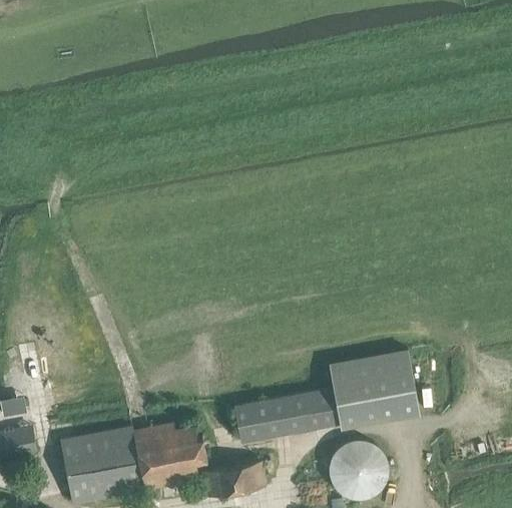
[(345,425),(423,410),(412,346),(335,362),(337,390),(345,425)]
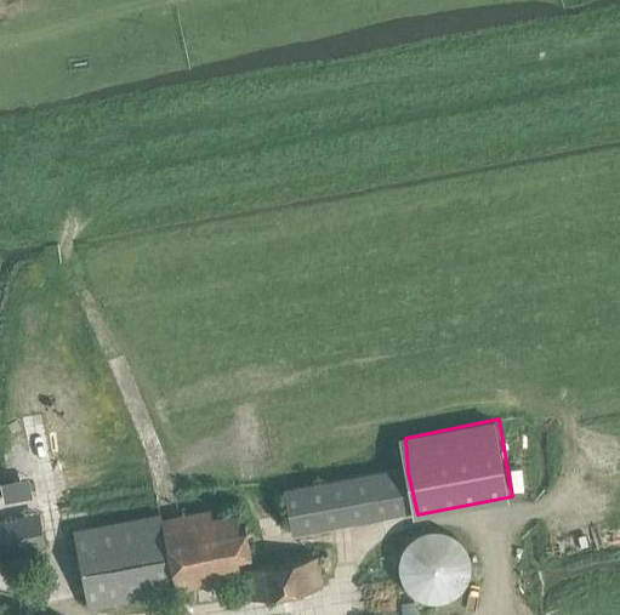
[(400,473),(285,495),(293,537),(408,517),(400,473)]
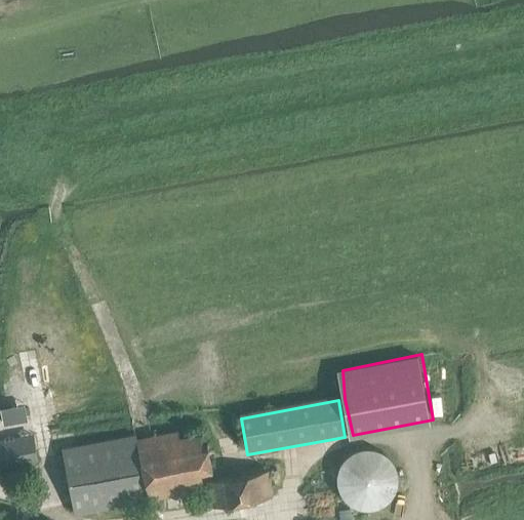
[(6,428),(19,424),(14,408),(2,412),(6,428)]
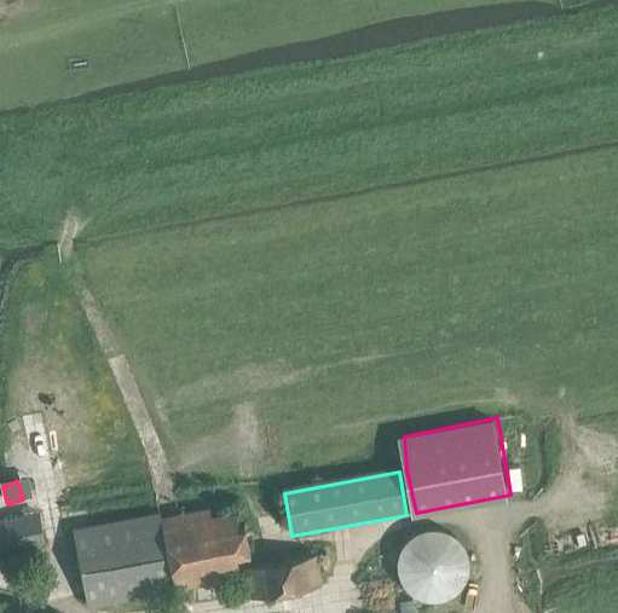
[(160,518),(75,533),(76,539),(88,599),(90,611),(177,594),(242,580),(237,559),(250,555),(246,530),(240,531),(236,515),(213,519),(212,512),(161,522),(160,518)]
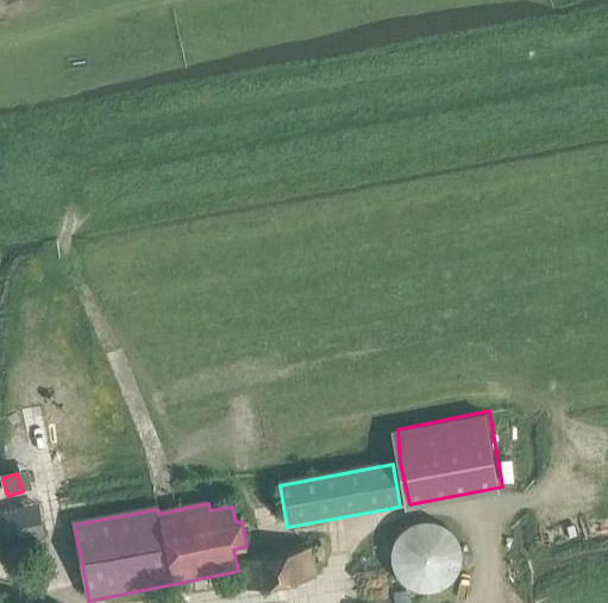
[(38,509),(0,515),(0,545),(43,536),(38,509)]
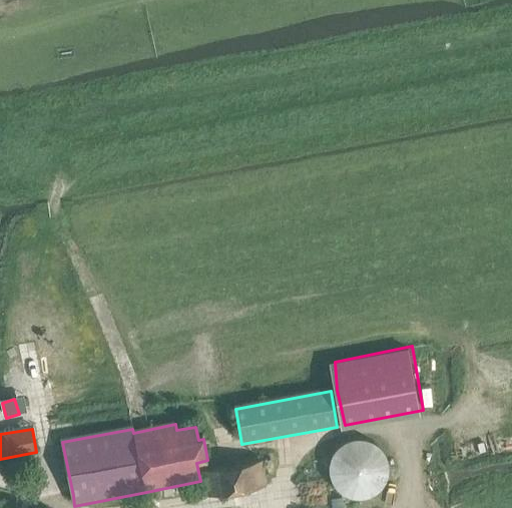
[(389,471),(389,470),(389,464),(387,459),(386,455),(382,450),(378,446),(372,443),(368,441),(362,440),(356,440),(350,441),(344,444),(339,448),(335,452),(332,458),(330,464),(329,469),(330,475),(331,480),(334,486),(337,491),(341,493),(346,497),(350,499),(357,500),(364,500),(369,499),(375,496),(380,492),(383,488),(387,482),(389,476),(389,471)]
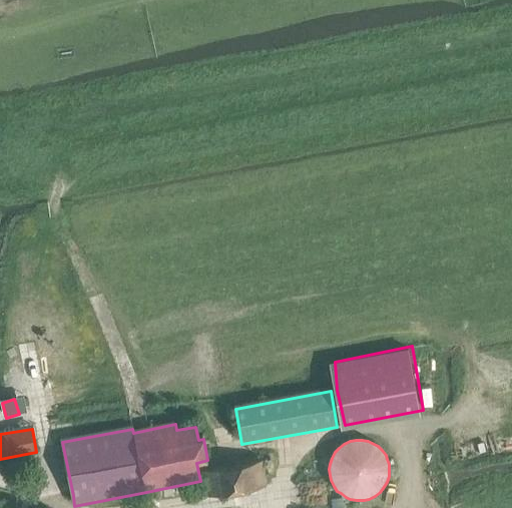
[(202,473),(207,499),(268,488),(263,462),(202,473)]
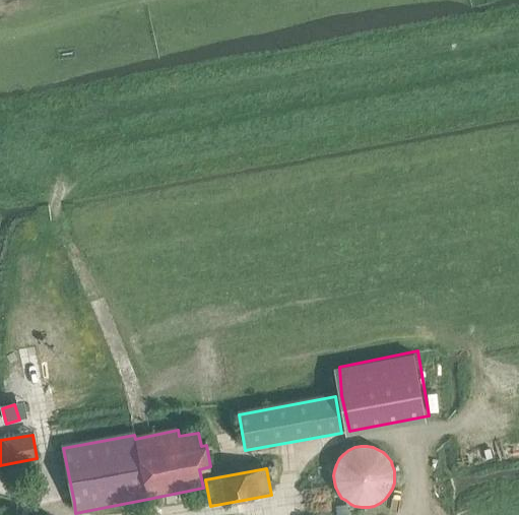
All buildings are outlined.
